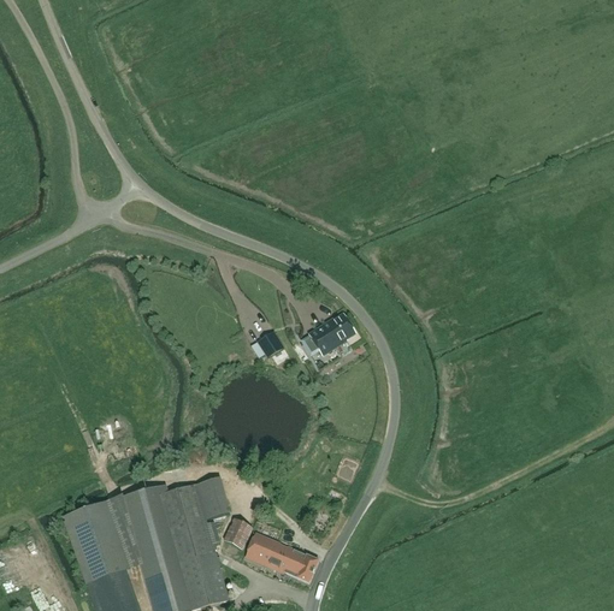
[(344,337),(350,333),(354,331),(342,312),(332,318),(332,316),(306,332),(320,354),(346,338),(344,337)]
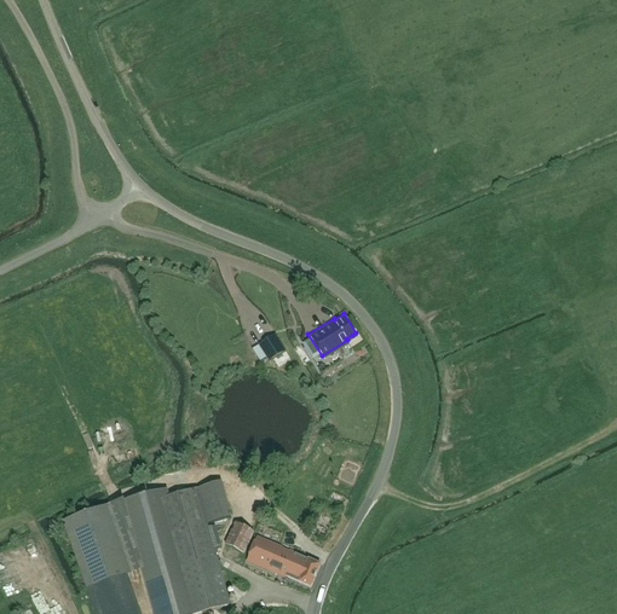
[(283,347),(274,330),(257,341),(267,358),(283,347)]
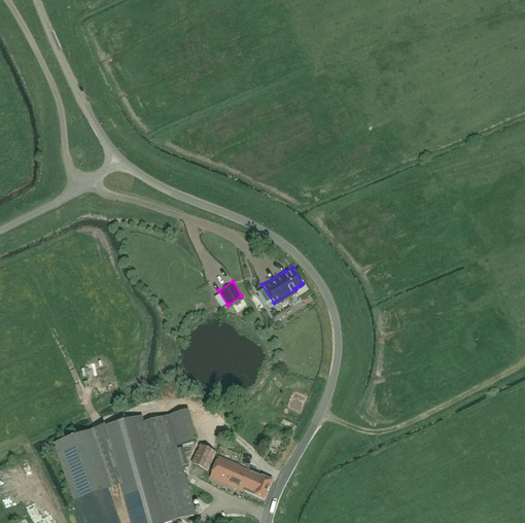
[(207,411),(207,416),(213,415),(213,406),(200,407),(200,412),(207,411)]
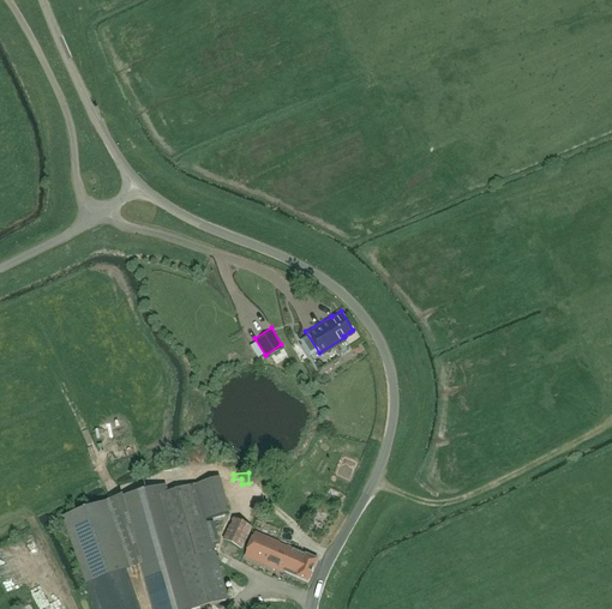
[(153,608),(179,608),(226,596),(203,516),(227,508),(217,474),(165,488),(162,482),(121,494),(153,608)]
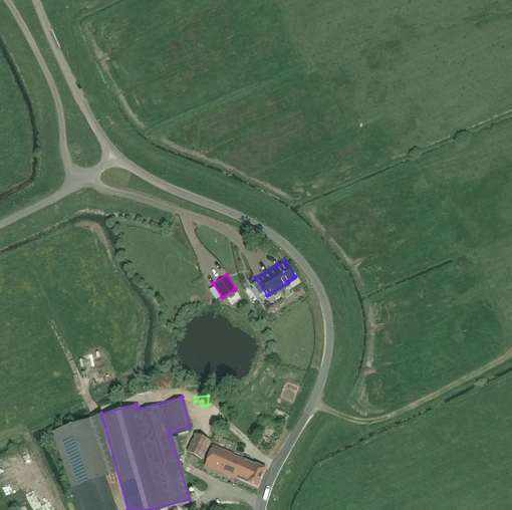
[(279,417),(282,410),(270,405),(268,412),(279,417)]
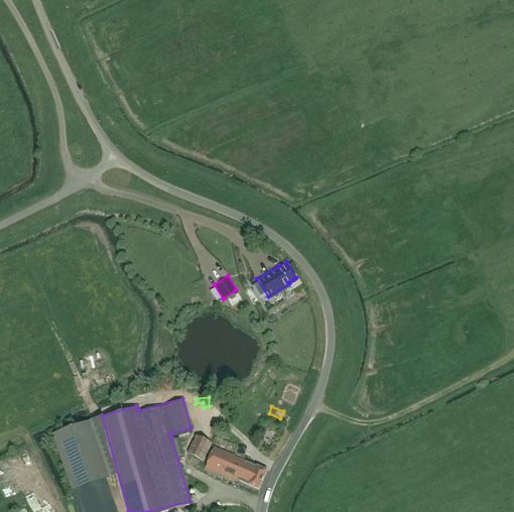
[(109,475),(90,418),(53,430),(73,487),(109,475)]
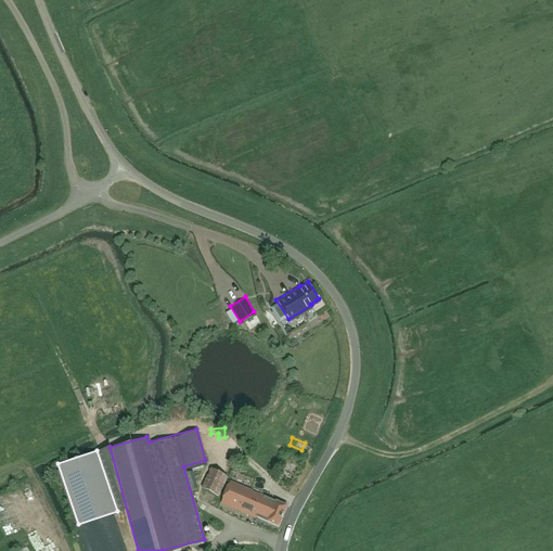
[(208,465),(200,485),(217,494),(227,474),(208,465)]
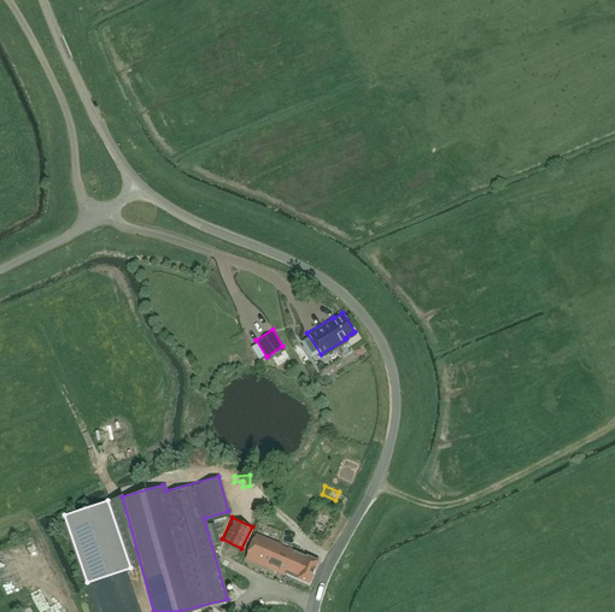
[(282,571),(308,581),(318,558),(256,533),(245,557),(246,558),(282,571)]
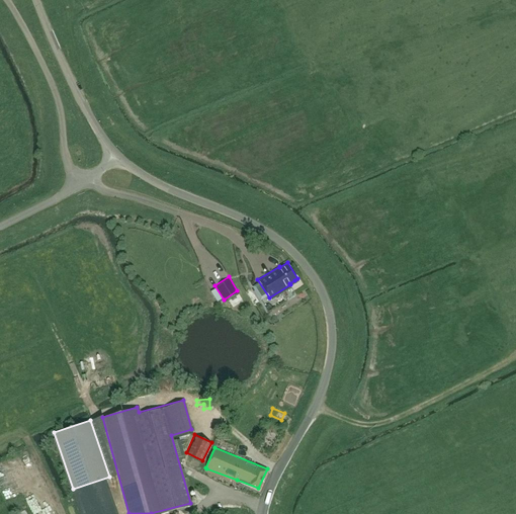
[(20,462),(8,467),(16,486),(28,480),(20,462)]
